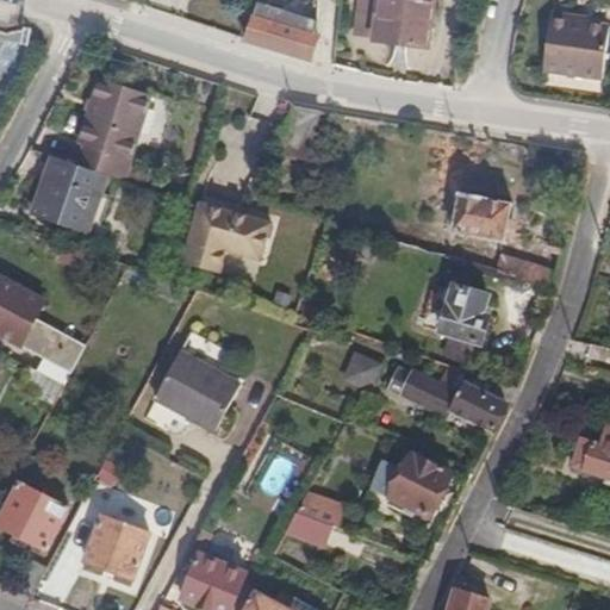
[(430,48),(436,0),(362,0),(359,33),(375,36),(374,39),(430,48)]
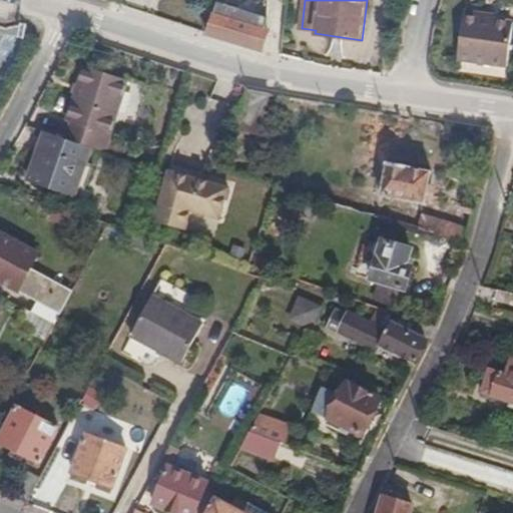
[(264,29),(267,19),(216,3),(206,33),(261,52),(268,30),(264,29)]
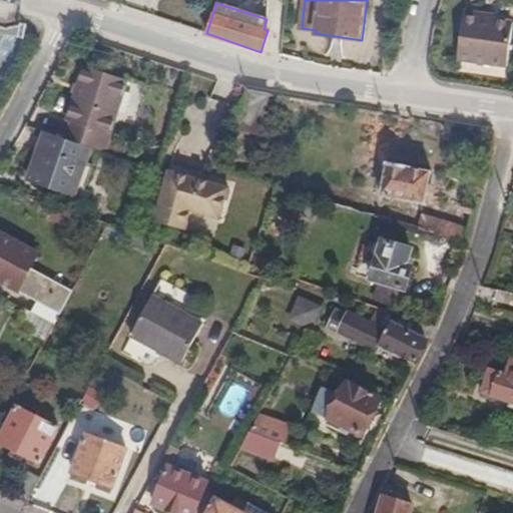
[(507,67),(512,22),(512,21),(492,19),(490,19),(490,22),(478,21),(479,13),(464,11),(457,60),(507,67)]
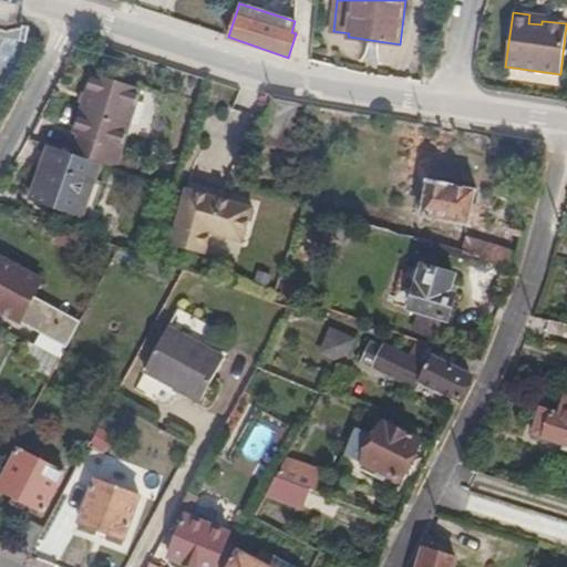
[(542,24),(542,21),(544,21),(545,17),(529,14),(528,23),(542,24)]
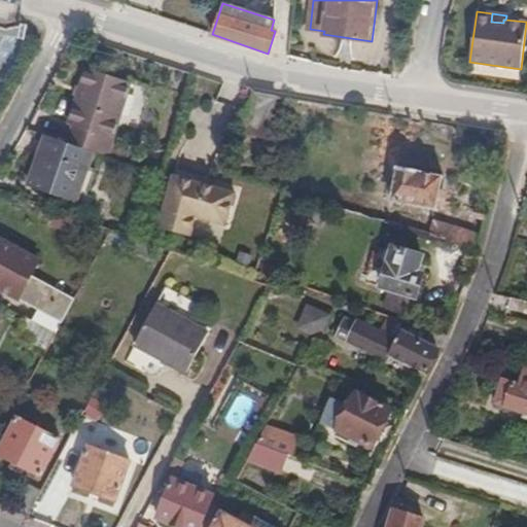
[(105,156),(131,83),(89,68),(69,124),(75,126),(69,143),(92,151),(105,156)]
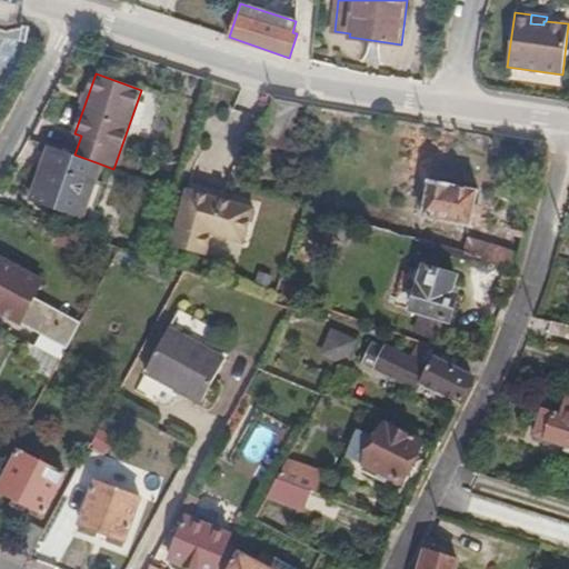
[(81,217),(99,163),(75,155),(49,146),(31,200),(81,217)]
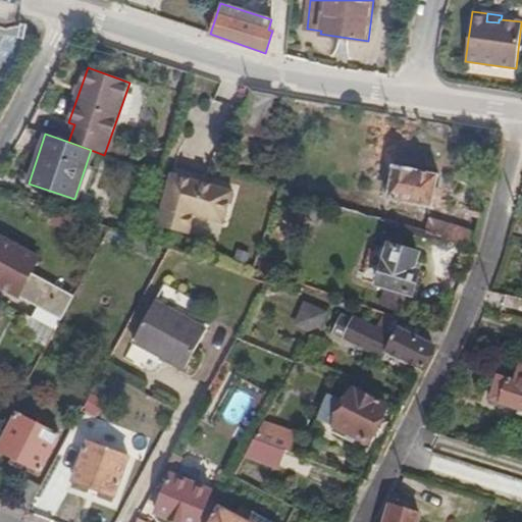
[(216,177),(175,166),(173,174),(214,186),(216,177)]
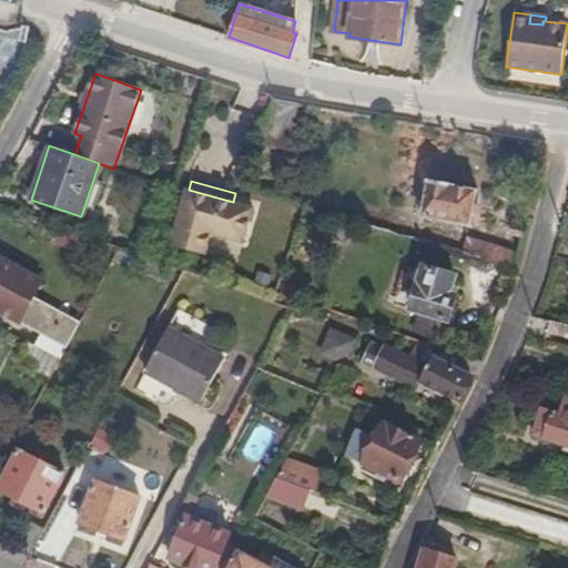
[(470,229),(478,193),(429,181),(421,216),(470,229)]
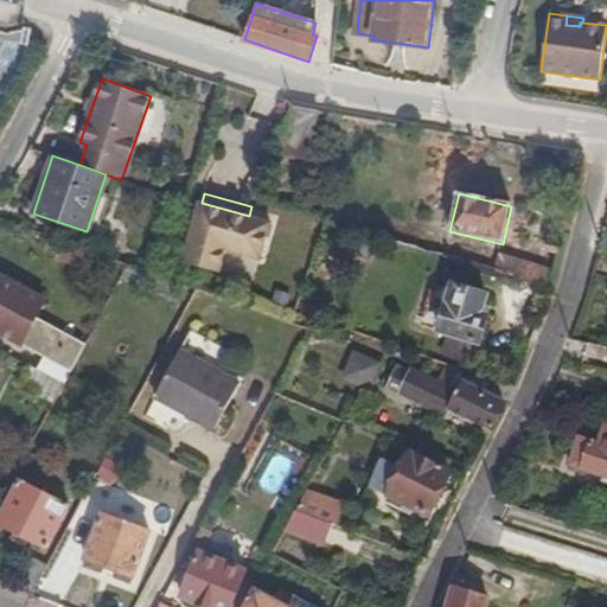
[(261,259),(272,222),(249,216),(202,203),(185,262),(222,273),(228,250),(261,259)]
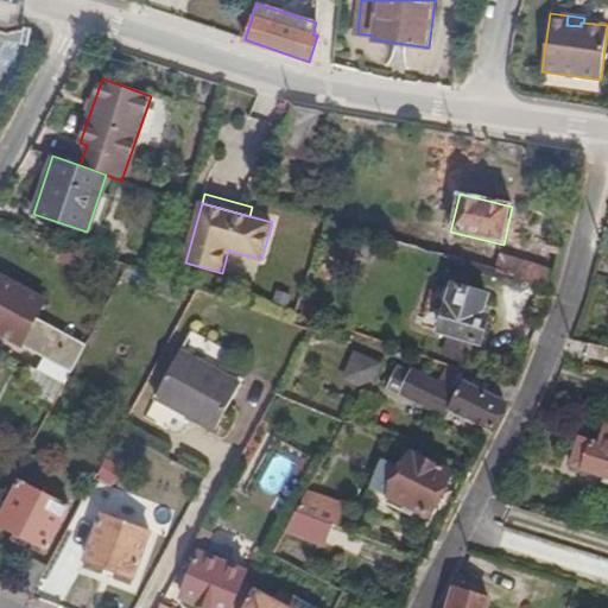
[(562,255),(564,247),(552,244),(550,252),(562,255)]
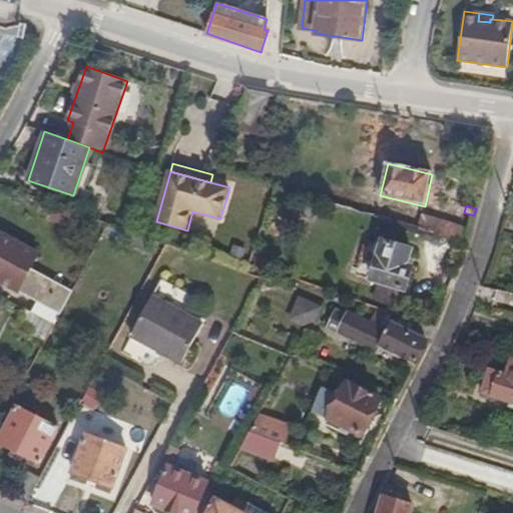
[(470,231),(403,211),(399,223),(466,244),(470,231)]
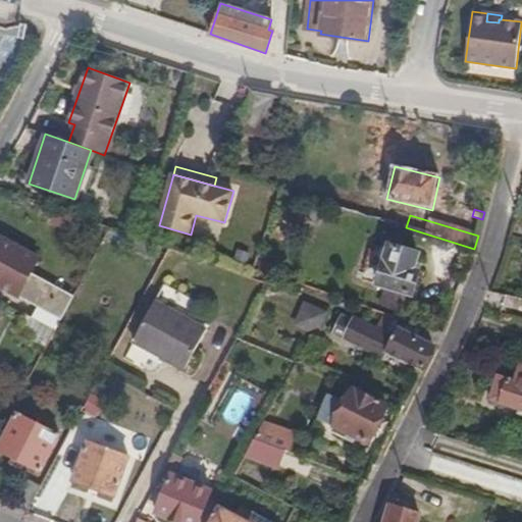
[(75,294),(33,272),(41,258),(2,238),(0,241),(0,285),(41,307),(35,319),(56,330),(75,294)]
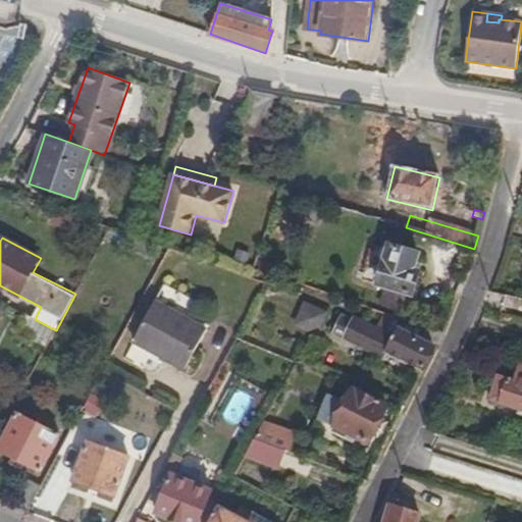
[(413,269),(418,251),(388,244),(377,285),(414,295),(419,271),(413,269)]
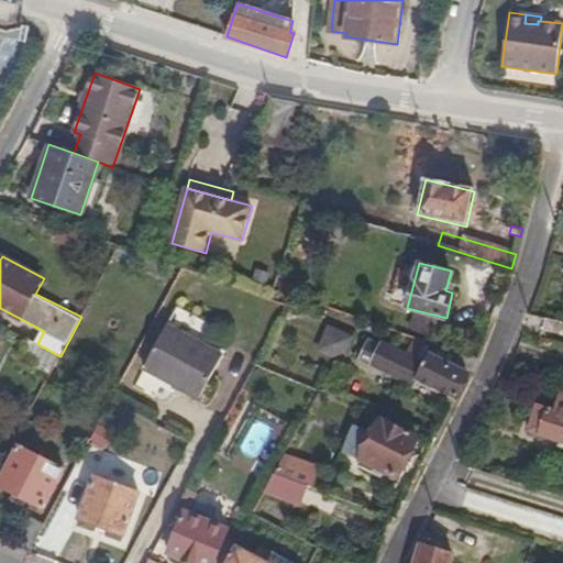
[(267,289),(272,277),(257,273),(253,285),(267,289)]
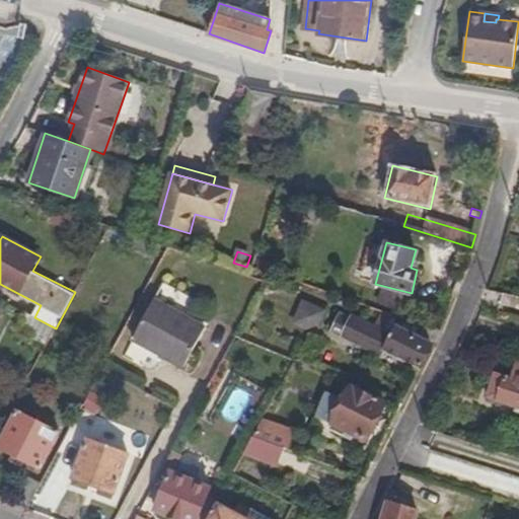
[(184,365),(205,326),(154,299),(134,339),(184,365)]
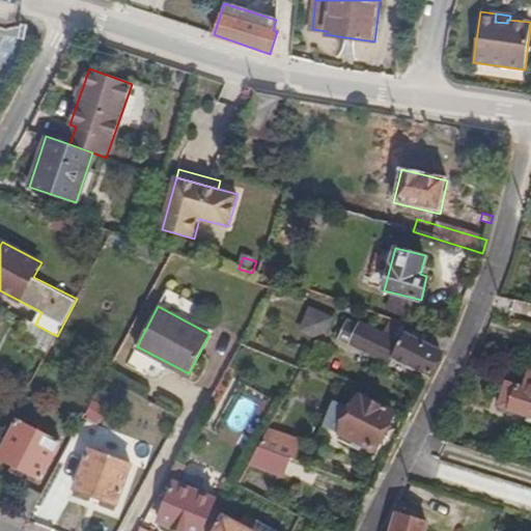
[(326,340),(336,317),(311,306),(301,329),(326,340)]
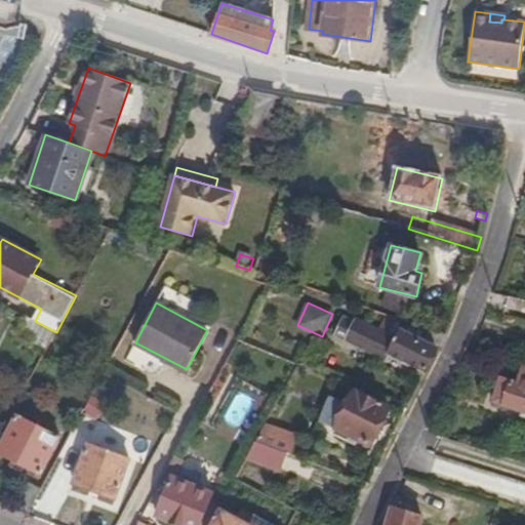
[(344,316),(335,332),(389,359),(393,353),(427,371),(436,351),(443,336),(386,316),(378,329),(355,317),(353,320),(344,316)]
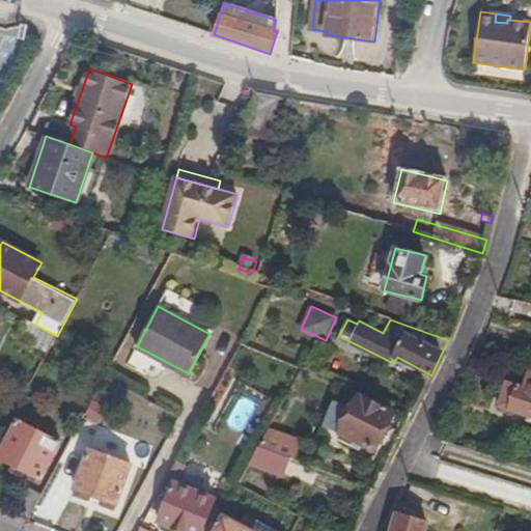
[(57,336),(35,325),(29,322),(25,330),(53,344),(57,336)]
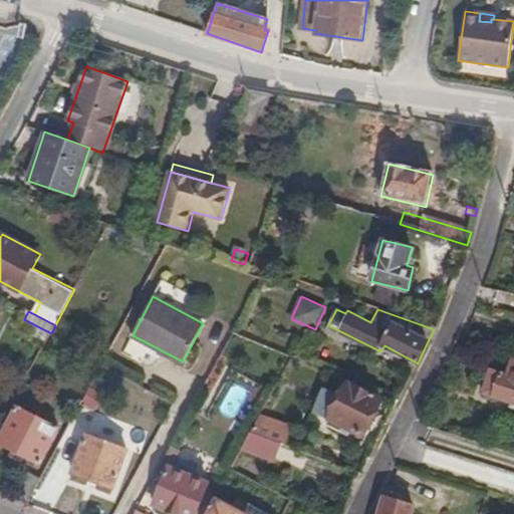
[(286,349),(293,337),(282,331),(275,343),(286,349)]
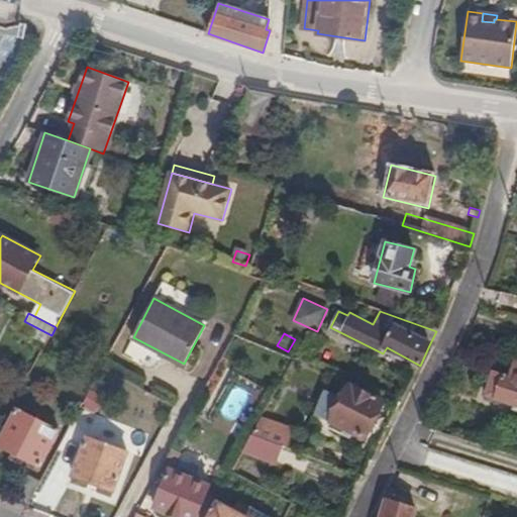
[(516,408),(516,372),(514,372),(511,380),(495,375),(487,399),(516,408)]
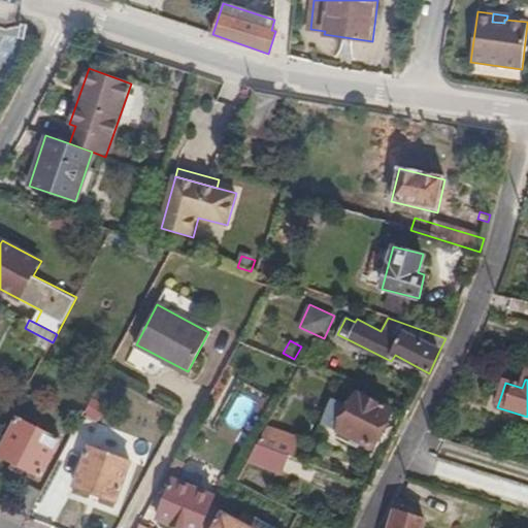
[(332,400),(322,424),(337,431),(337,432),(372,450),(391,411),(356,394),(350,408),(332,400)]
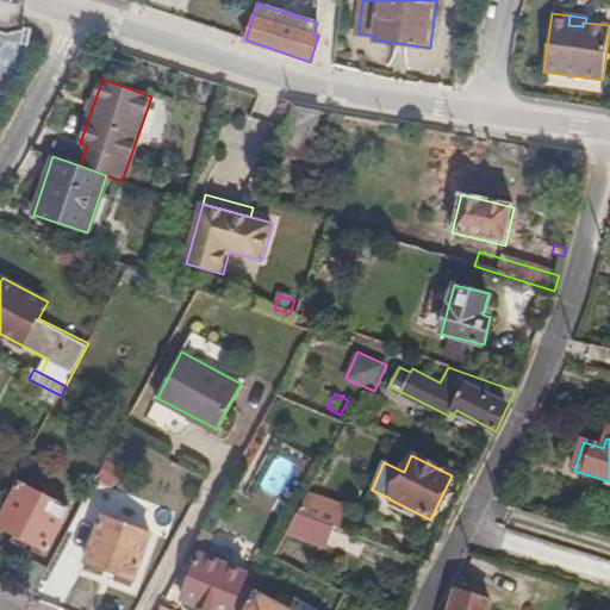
[(98,509),(112,481),(99,475),(85,502),(98,509)]
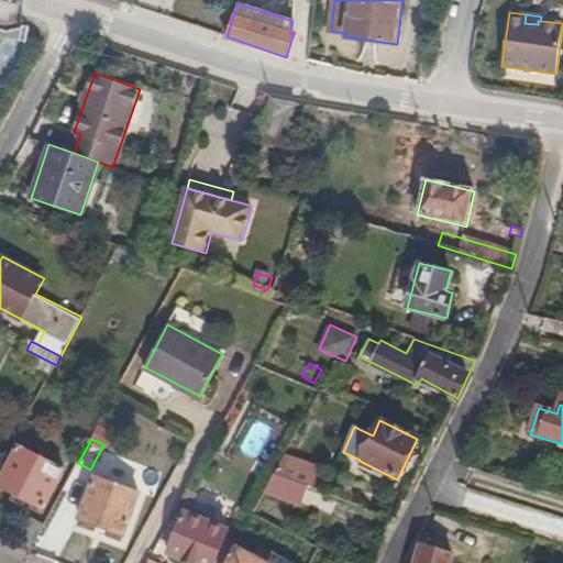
[(0,485),(45,509),(65,470),(20,445),(0,484),(0,485)]
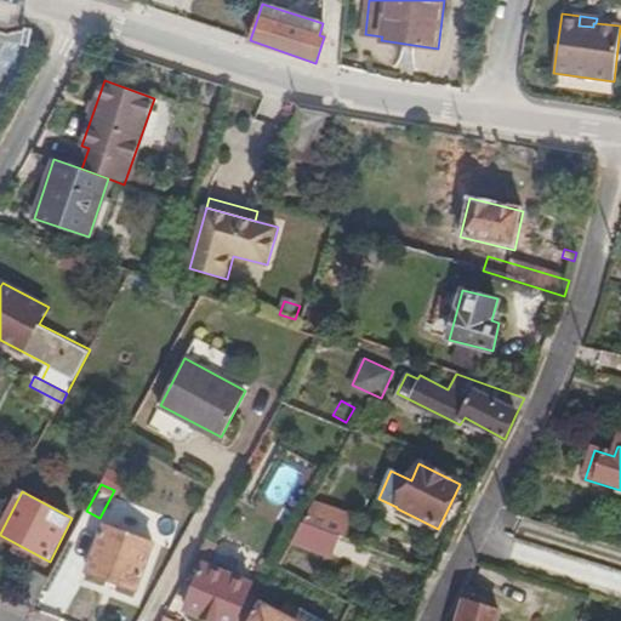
[(342,537),(351,517),(314,505),(305,523),(337,536),(342,537)]
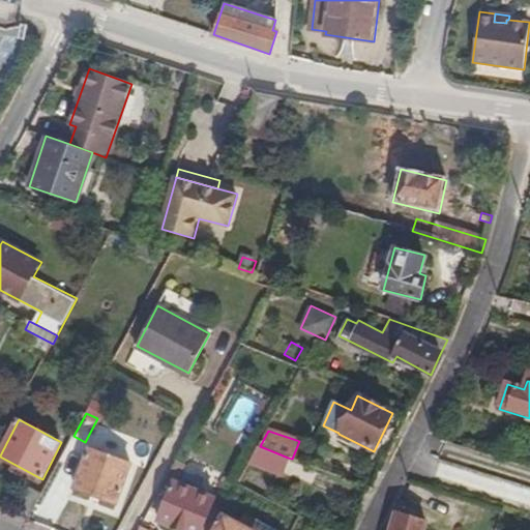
[(283,473),(288,458),(260,446),(252,461),(283,473)]
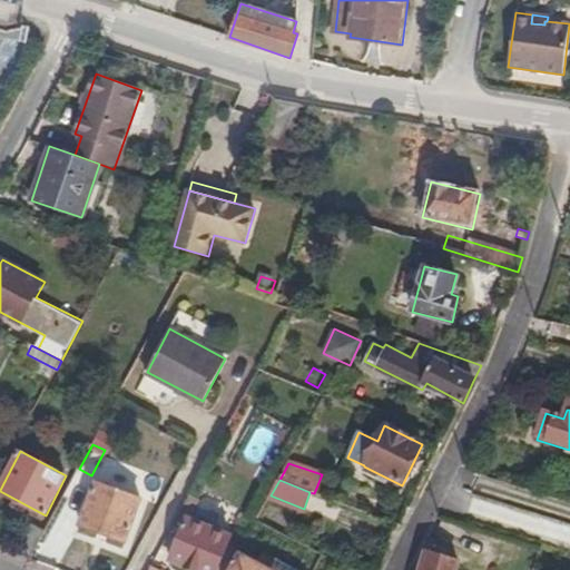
[(127,542),(143,500),(97,483),(81,524),(127,542)]
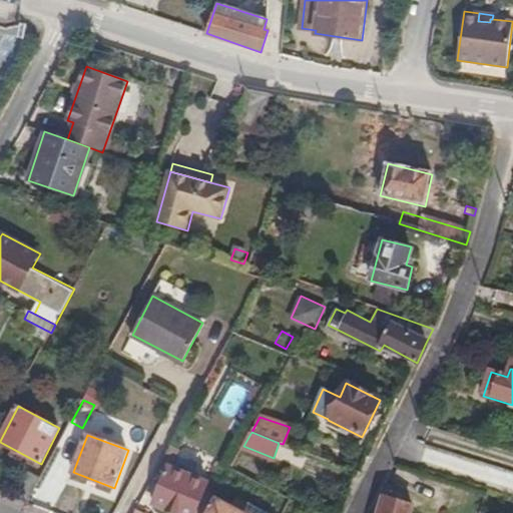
[(169,467),(177,448),(172,445),(162,465),(169,467)]
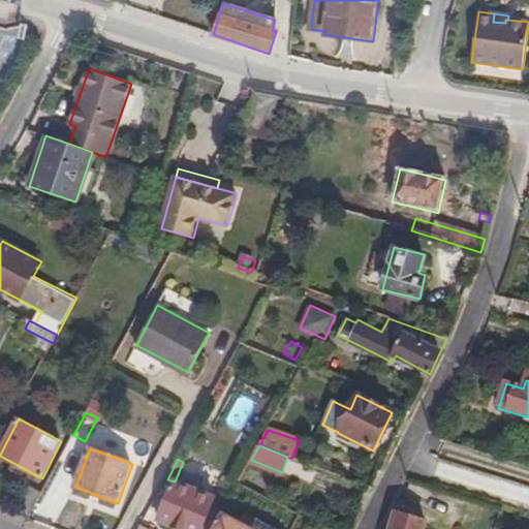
[(182,528),(203,528),(215,498),(175,481),(160,521),(182,528)]
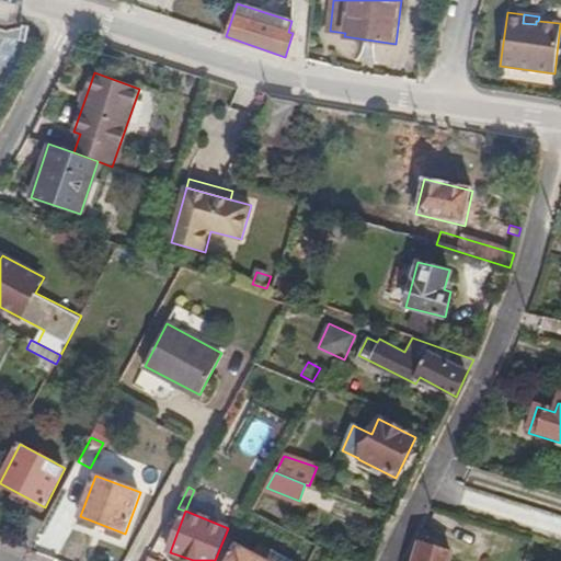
[(288,560),(270,550),(268,553),(259,549),(255,556),(236,545),(227,560),(288,560)]
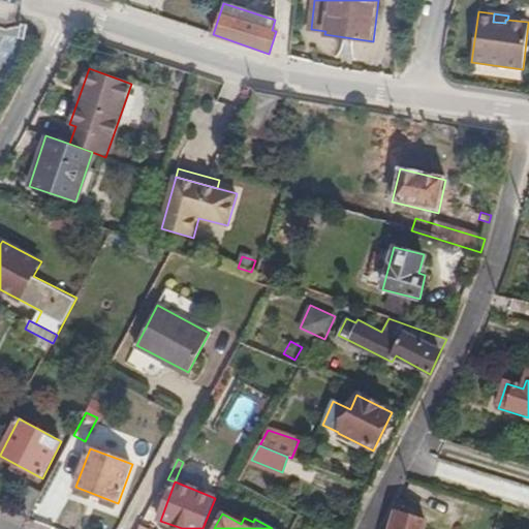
[(422,528),(424,524),(397,516),(392,528),(422,528)]
